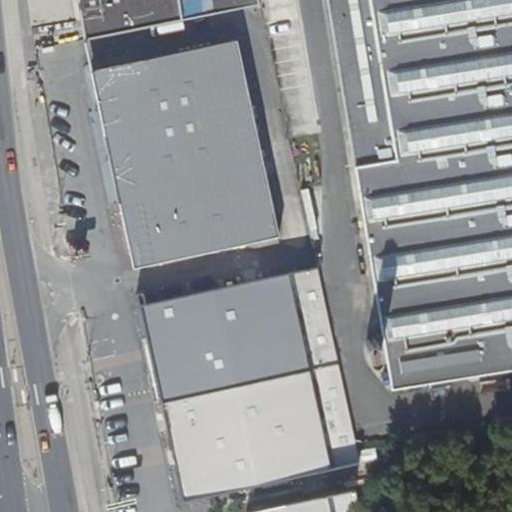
[(213,0),(216,13),(258,5),(257,0),(78,0),(85,38),(116,32),(182,20),(179,0),(213,0)]
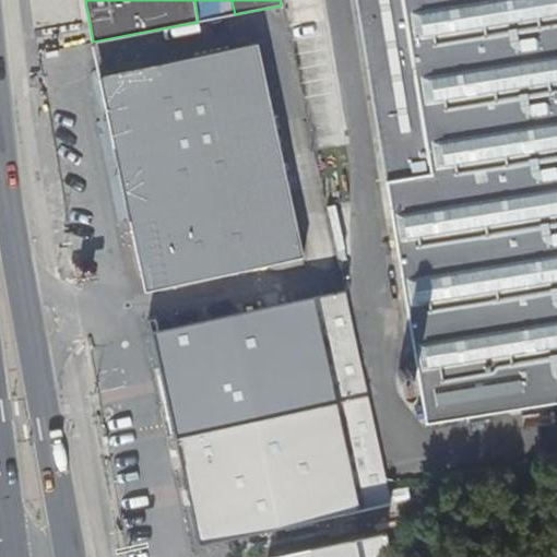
[(357,0),(428,423),(556,401),(556,0),(357,0)]
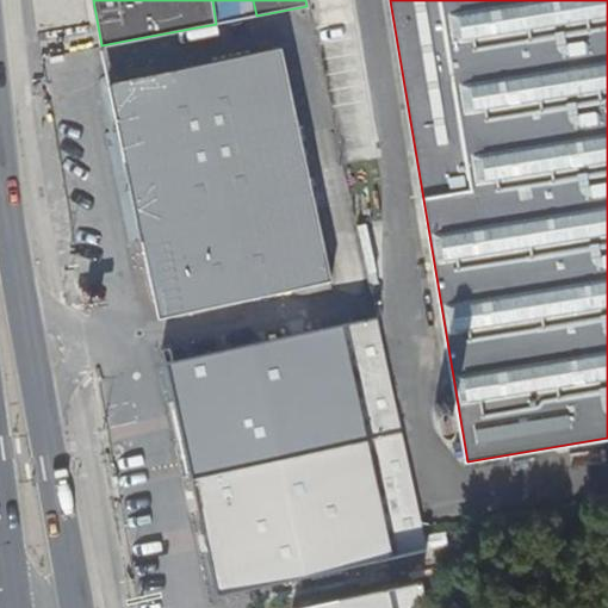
[(123,152),(298,115),(283,47),(109,84),(116,116),(123,152)]
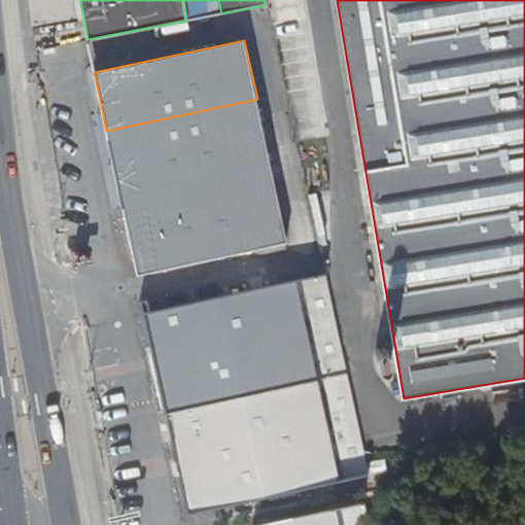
[(257,99),(106,131),(114,169),(123,206),(273,173),(257,99)]
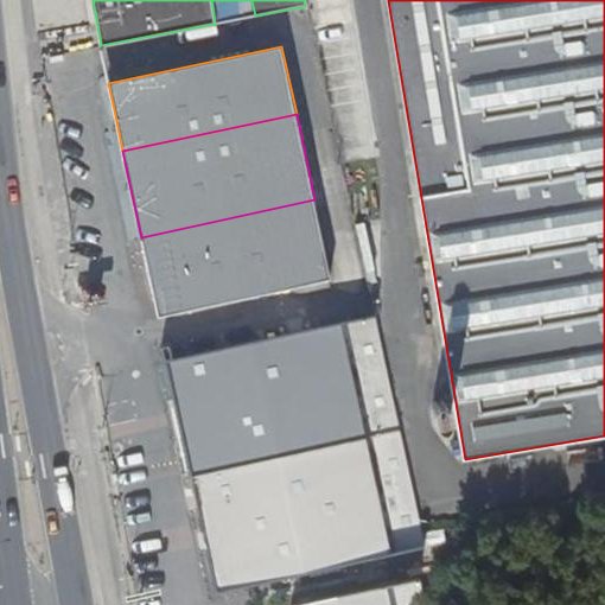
[(314,199),(141,237),(150,275),(158,317),(332,279),(314,199)]
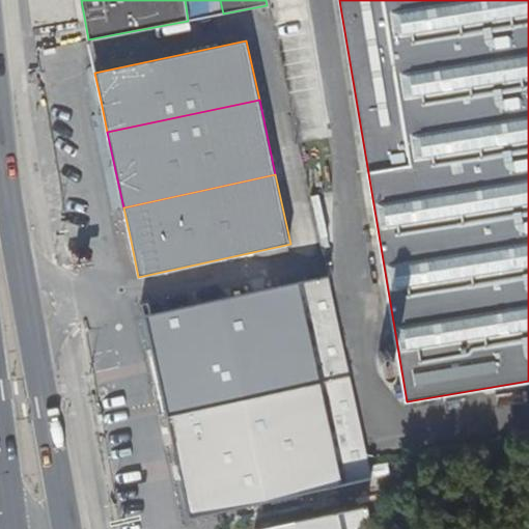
[(165,411),(344,373),(324,284),(315,285),(146,317),(165,411)]
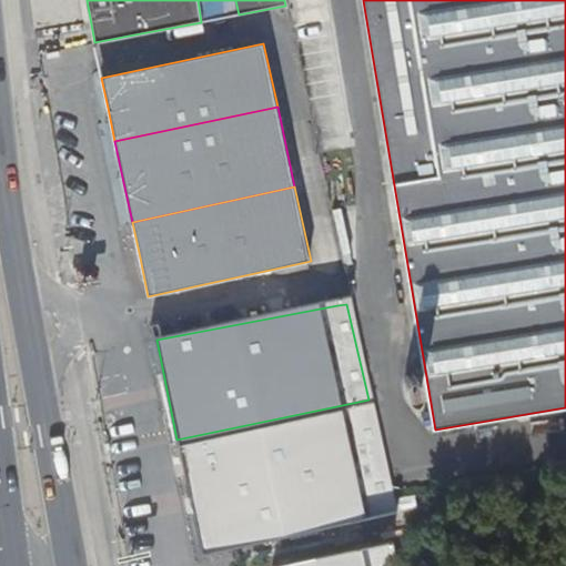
[(369,400),(177,440),(199,553),(380,516),(377,505),(392,502),(369,400)]
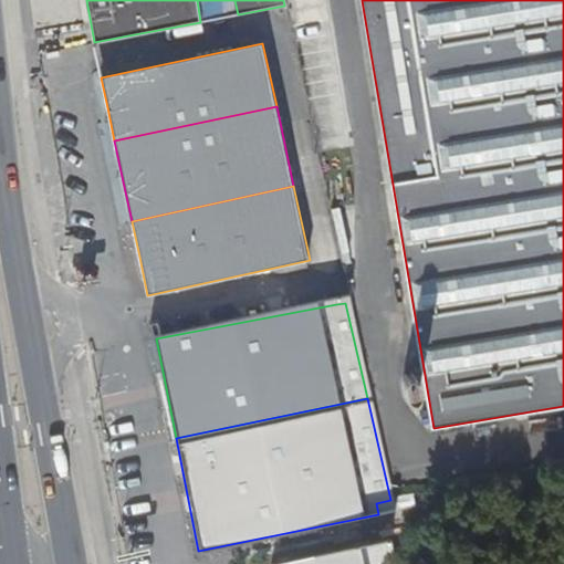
[(388,512),(394,512),(390,500),(376,503),(378,514),(388,512)]
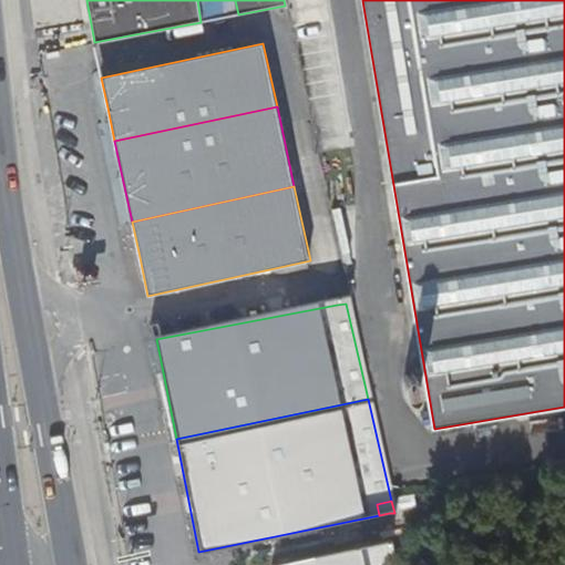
[(389,513),(379,515),(381,527),(391,525),(389,513)]
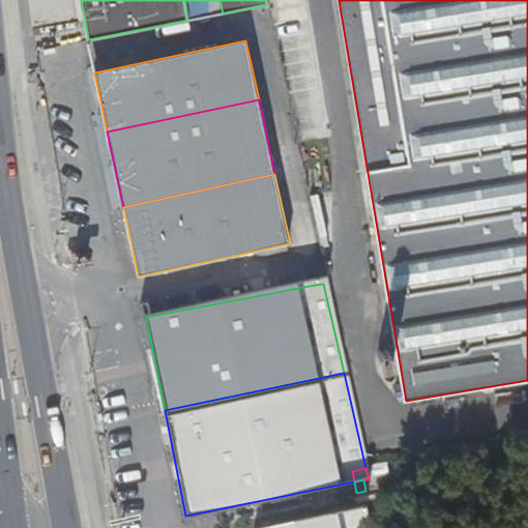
[(372,527),(368,506),(265,527),(372,527)]
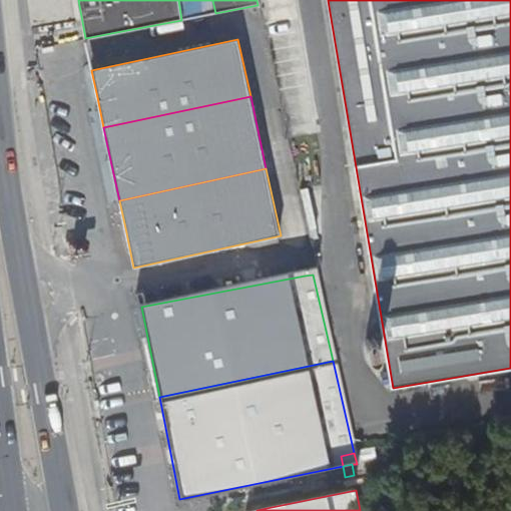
All buildings are outlined.
